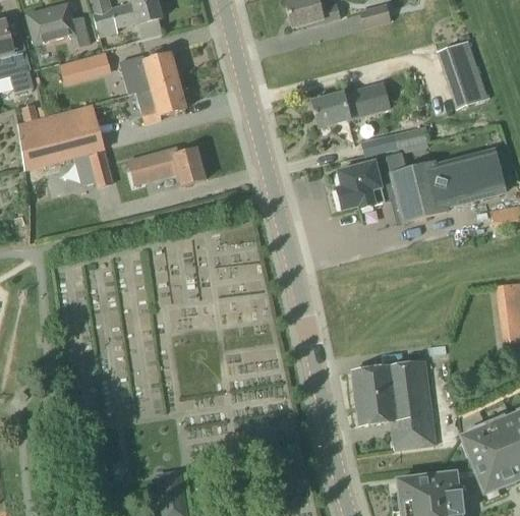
[(163,34),(159,18),(161,17),(156,0),(131,0),(132,2),(93,12),(100,37),(118,32),(117,27),(131,23),(136,41),(163,34)]
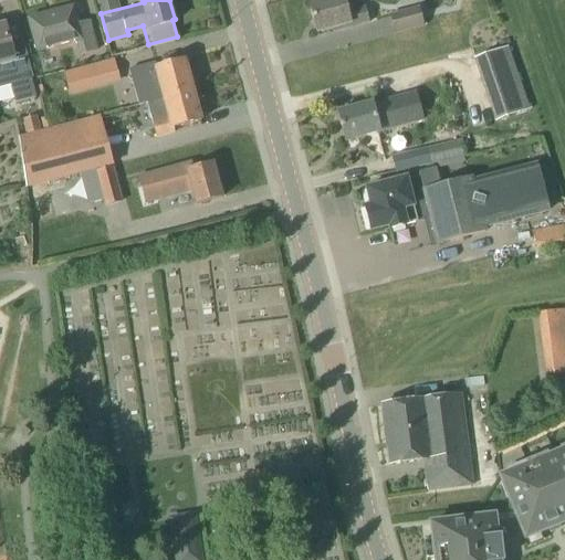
[(347,7),(345,0),(310,0),(317,29),(332,25),(333,30),(370,20),(366,2),(347,7)]
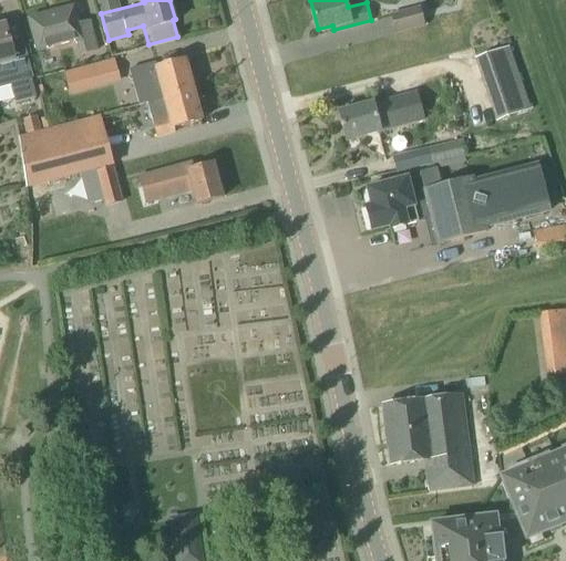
[(395,30),(425,22),(420,2),(391,10),(395,30)]
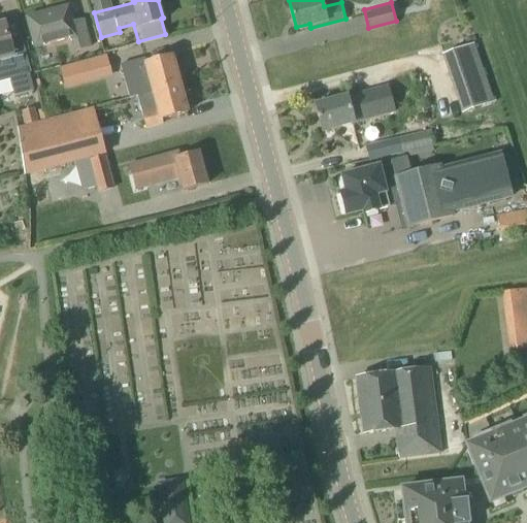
[(72,19),(68,3),(27,14),(35,44),(71,35),(74,48),(93,43),(86,14),(72,19)]
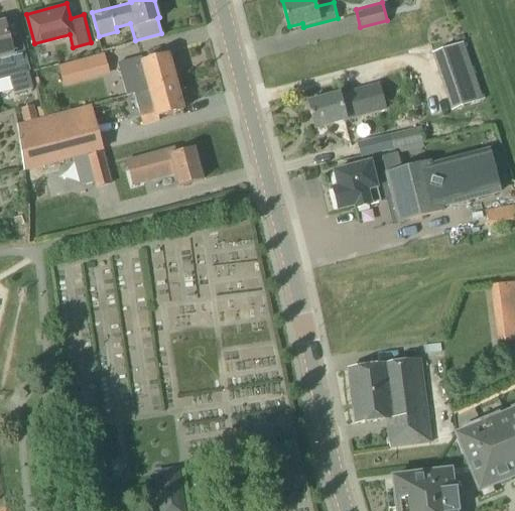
[(5,19),(0,20),(0,75),(5,74),(10,73),(14,90),(33,85),(29,68),(30,68),(21,29),(9,32),(5,19)]
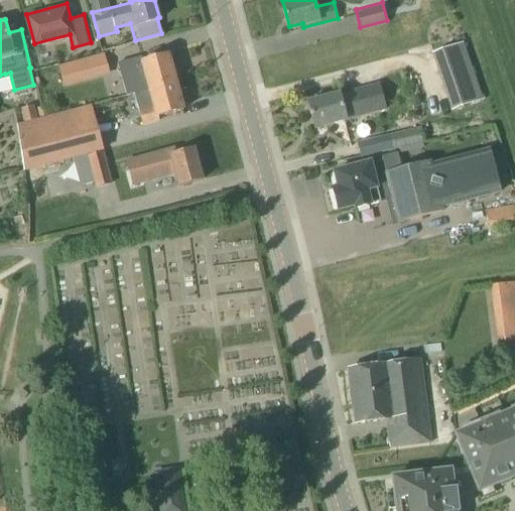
[(440,69),(470,58),(464,40),(433,50),(440,69)]
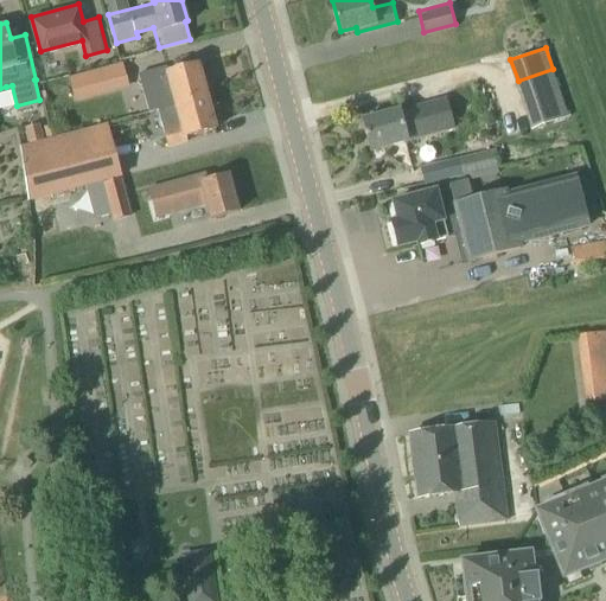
[(71,93),(84,90),(127,78),(122,59),(67,74),(71,93)]
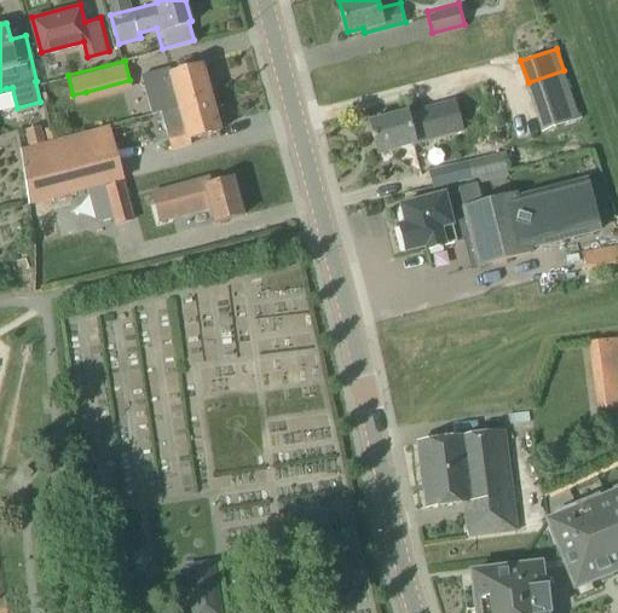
[(151,111),(212,96),(202,63),(173,70),(172,65),(142,71),(151,111)]
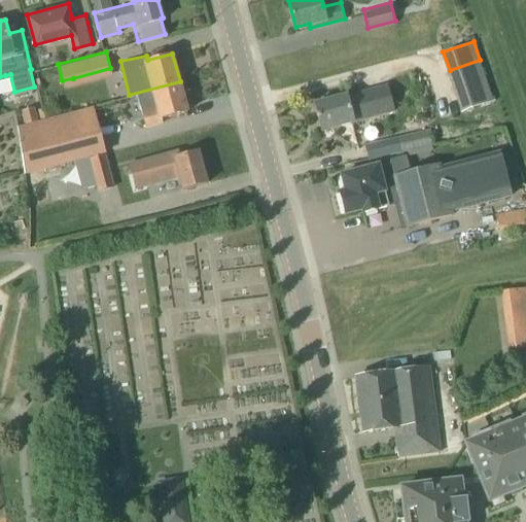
[(492,97),(486,78),(456,89),(462,107),(492,97)]
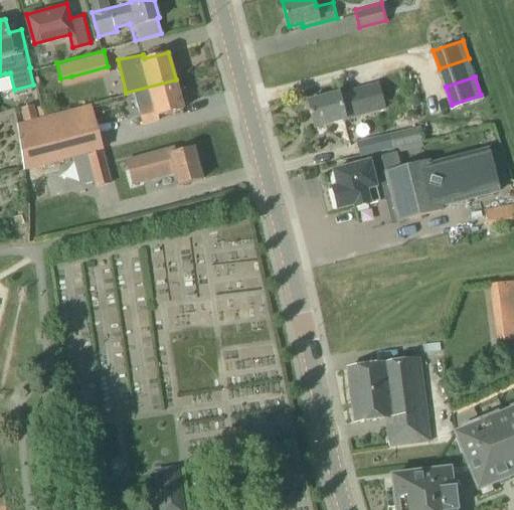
[(176,79),(126,93),(126,94),(135,92),(143,123),(160,119),(158,113),(183,107),(176,79)]
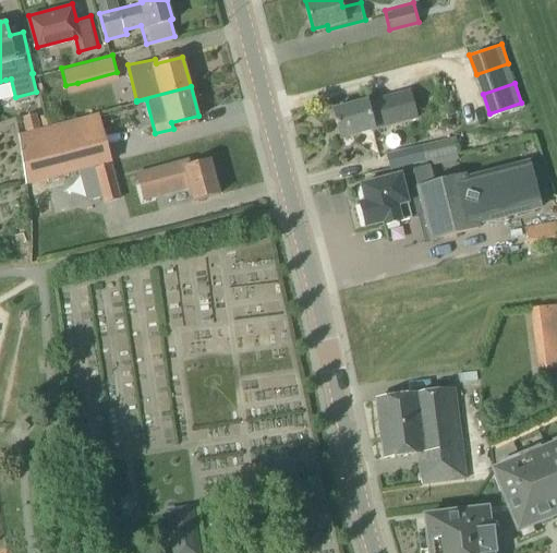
[(392,115),(387,94),(367,98),(334,107),(341,135),(375,127),(373,119),(392,115)]
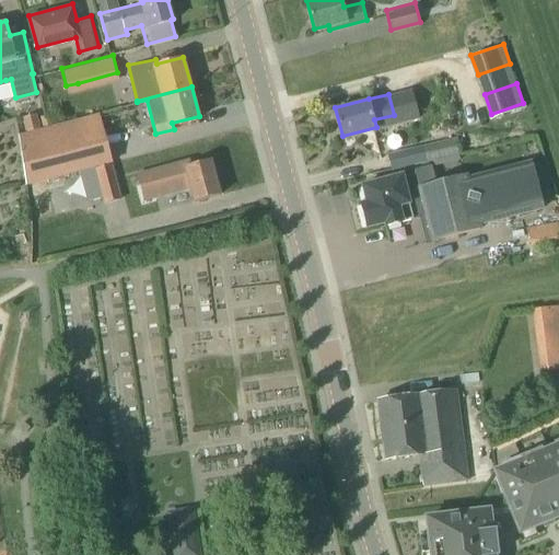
[(27,129),(41,126),(35,102),(21,105),(27,129)]
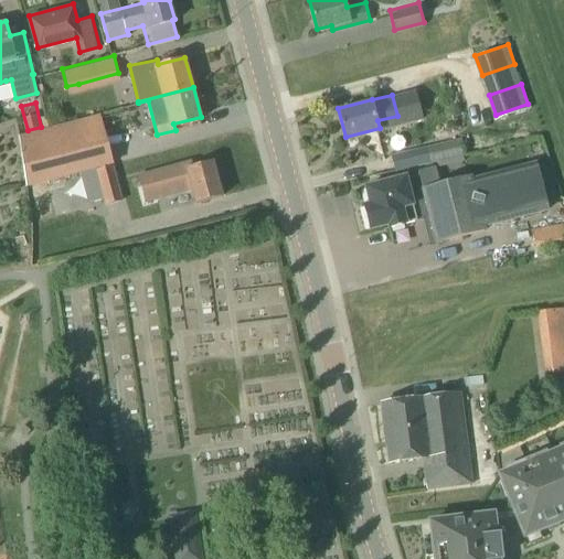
[(27,185),(88,169),(113,162),(104,126),(103,126),(99,111),(41,127),(28,130),(19,132),(21,148),(19,148),(27,185)]
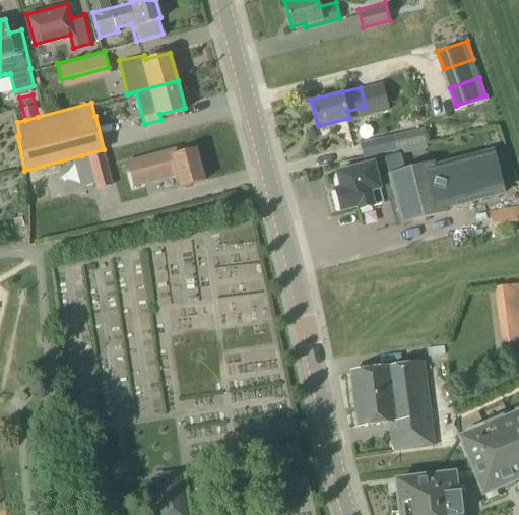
[(403,151),(428,145),(427,141),(429,141),(425,124),(360,140),(364,155),(402,146),(403,151)]
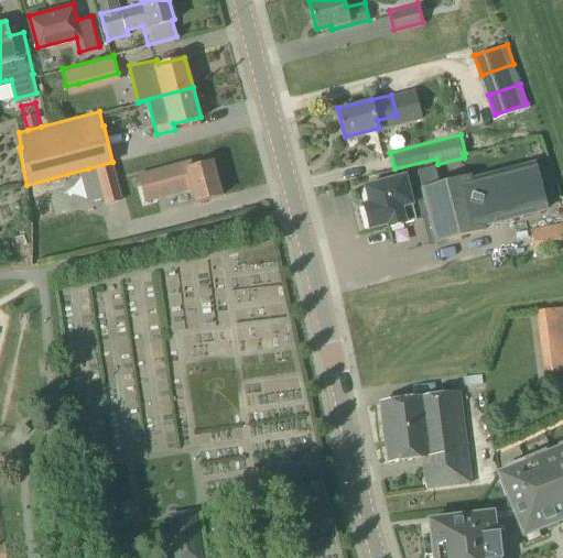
[(194,164),(191,156),(138,172),(145,200),(193,187),(196,199),(222,193),(212,160),(194,164)]
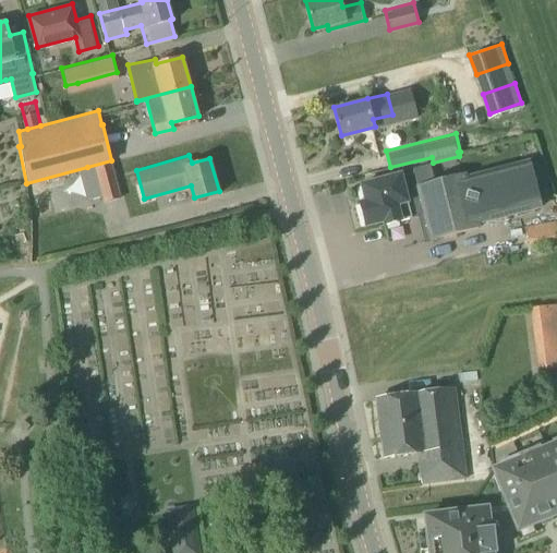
[(111,160),(87,167),(96,196),(101,194),(104,200),(121,195),(112,160),(111,160)]
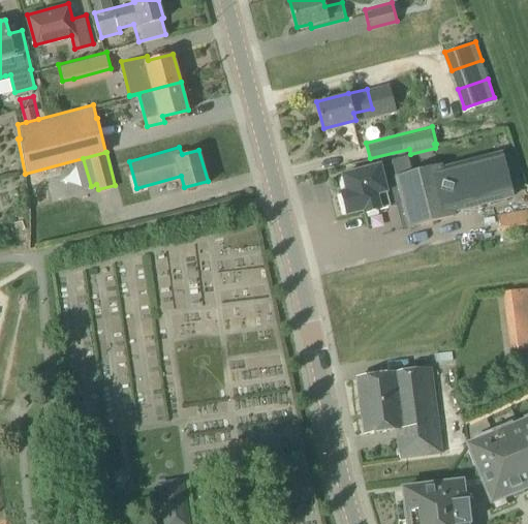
[(503,153),(443,168),(442,162),(395,174),(395,176),(384,178),(380,163),(342,173),(346,189),(342,190),(347,213),(364,209),(365,211),(380,207),(380,206),(401,201),(408,226),(456,214),(455,210),(515,194),(503,153)]
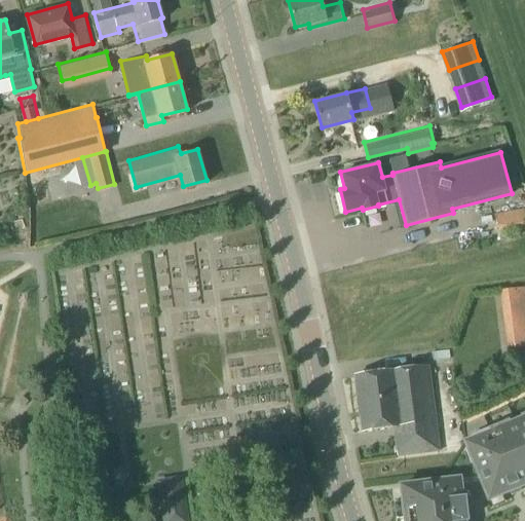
[(498,232),(524,228),(524,206),(496,210),(498,232)]
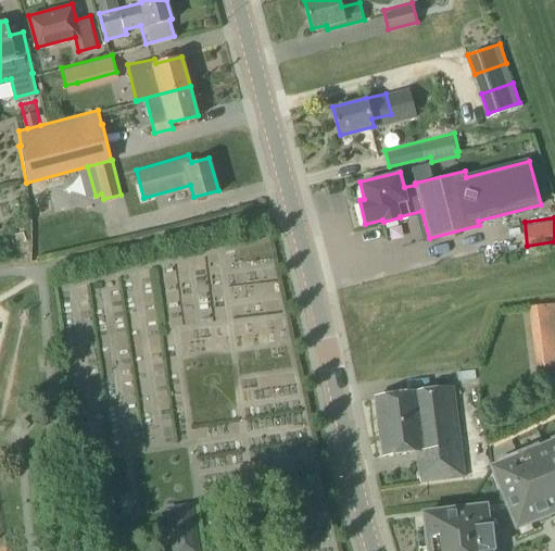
[(537,365),(554,363),(554,300),(529,303),(537,365)]
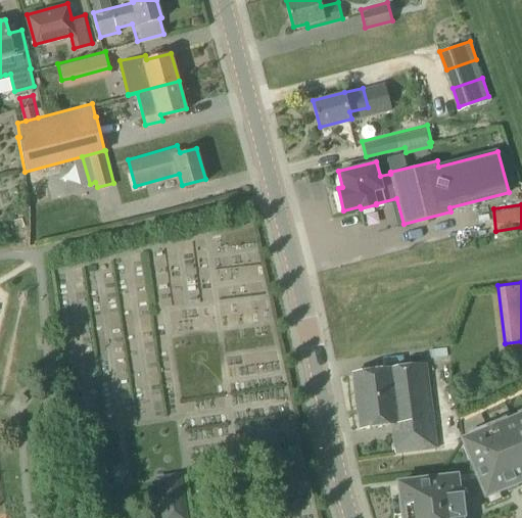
[(438,446),(427,361),(390,365),(390,366),(352,371),(360,427),(391,423),(394,452),(438,446)]
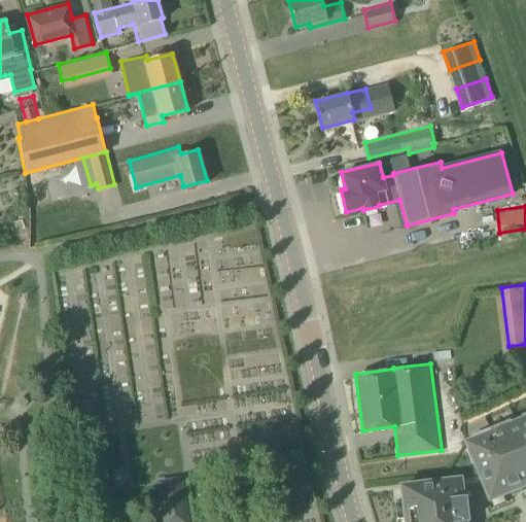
[(525,414),(466,440),(489,496),(525,481),(525,414)]
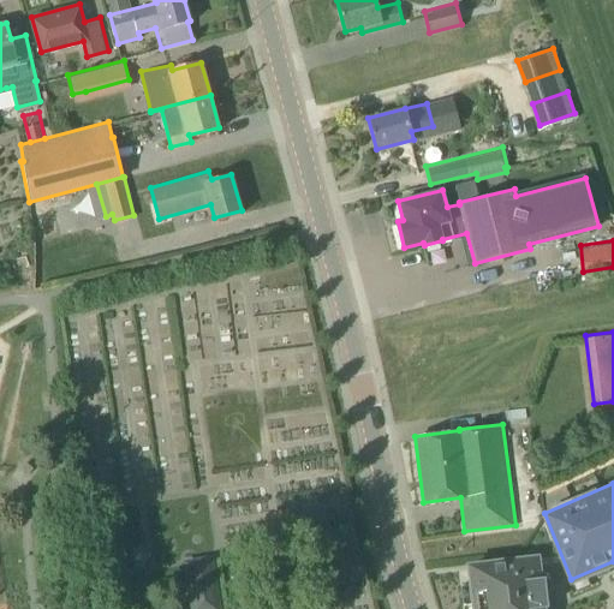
[(191,608),(221,608),(213,554),(184,559),(191,608)]
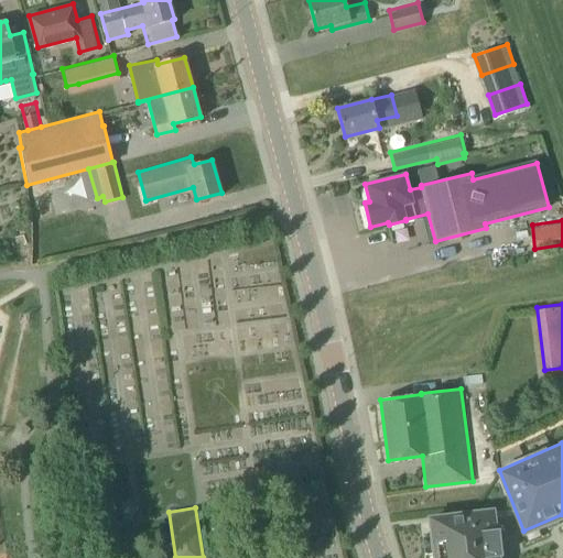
[(493,511),(431,518),(435,557),(498,557),(498,555),(500,555),(497,534),(496,534),(493,511)]
